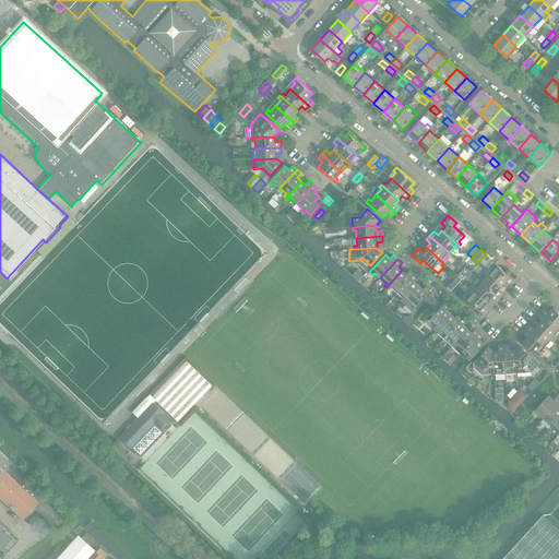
[(494,261),(485,270),(502,285),(507,282),(511,285),(514,281),(494,261)]
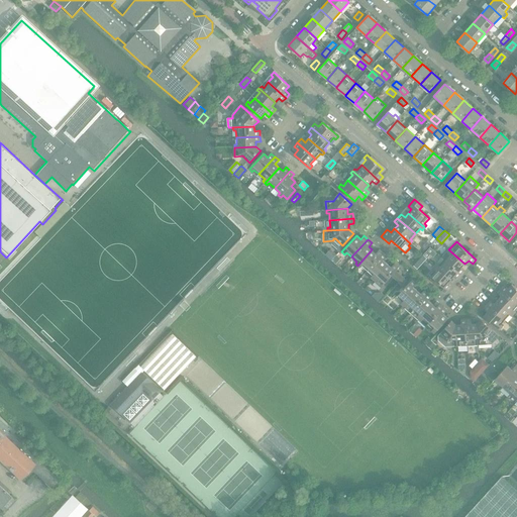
[(380,249),(376,253),(372,249),(357,266),(360,269),(363,266),(368,271),(384,252),(380,249)]
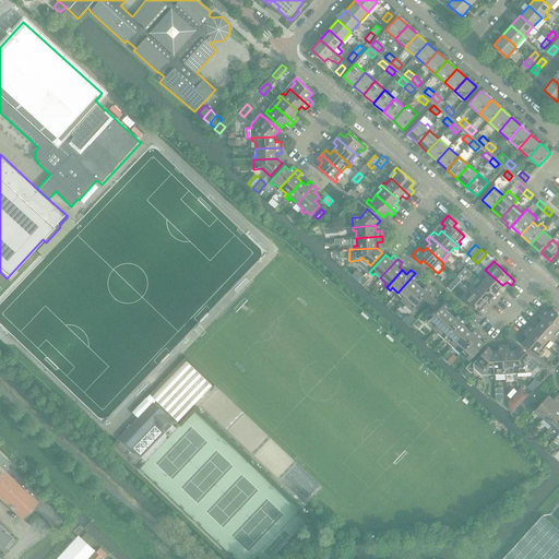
[(503,294),(499,289),(502,285),(485,270),(483,273),(486,275),(480,281),(499,298),(503,294)]
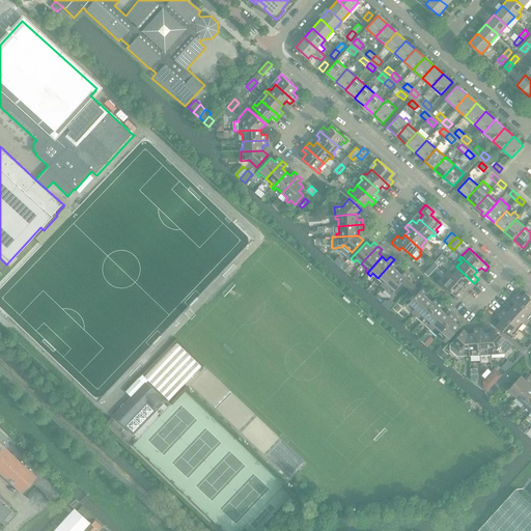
[(394,268),(397,263),(394,259),(378,278),(383,283),(381,285),(384,287),(398,271),(394,268)]
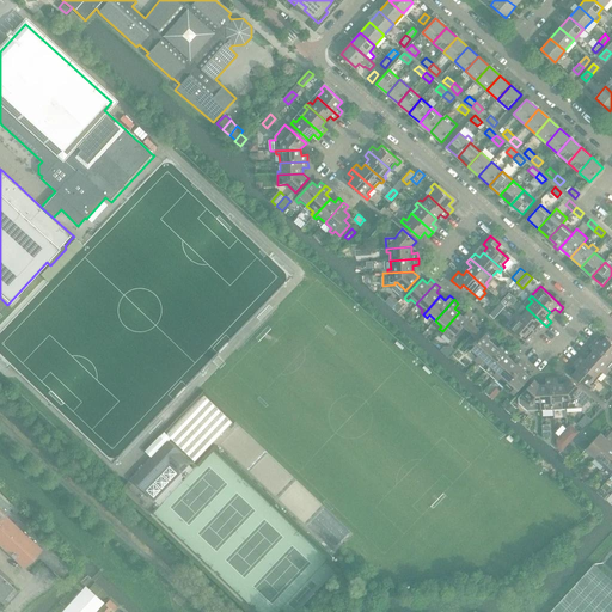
[(497,307),(490,314),(494,319),(495,318),(501,311),(497,307)]
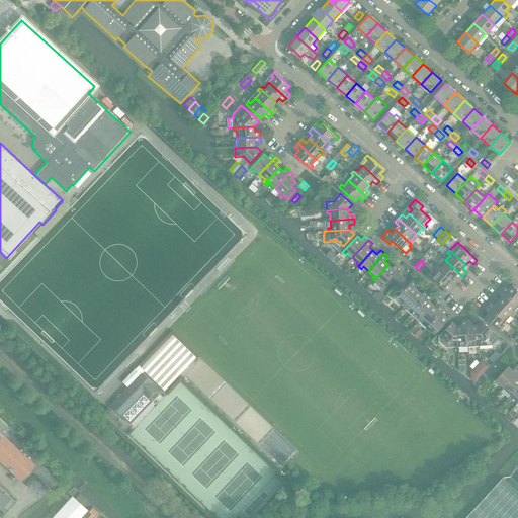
[(455,276),(459,279),(462,276),(445,260),(440,265),(438,263),(436,266),(452,280),(455,276)]
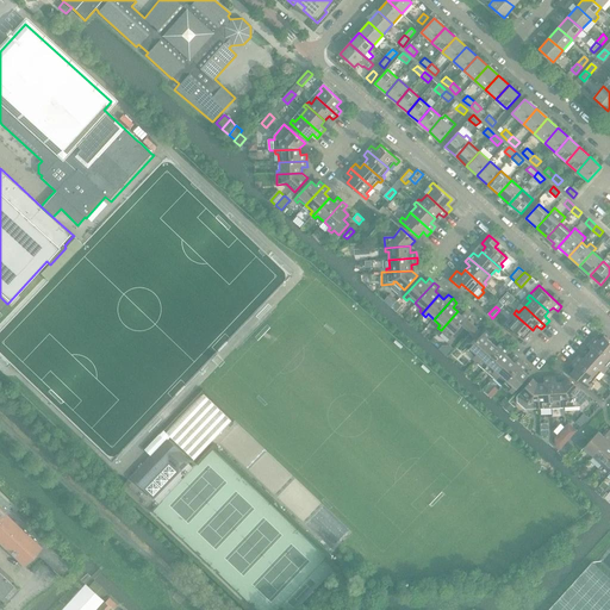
[(460,327),(477,341),(468,350),(475,356),(473,359),(475,361),(492,342),(489,338),(492,334),(487,329),(483,334),(467,319),(471,315),(466,310),(461,315),(458,311),(441,330),(443,332),(446,330),(452,336),(460,327)]
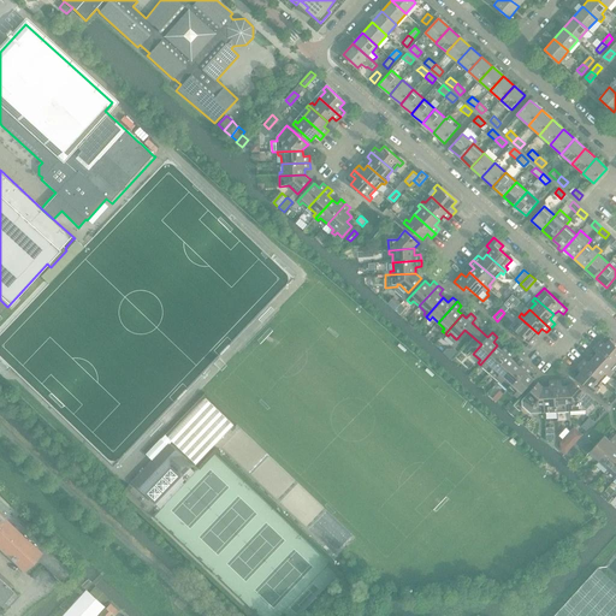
[(538,342),(533,338),(538,333),(519,317),(516,319),(519,321),(513,329),(533,347),(538,342)]
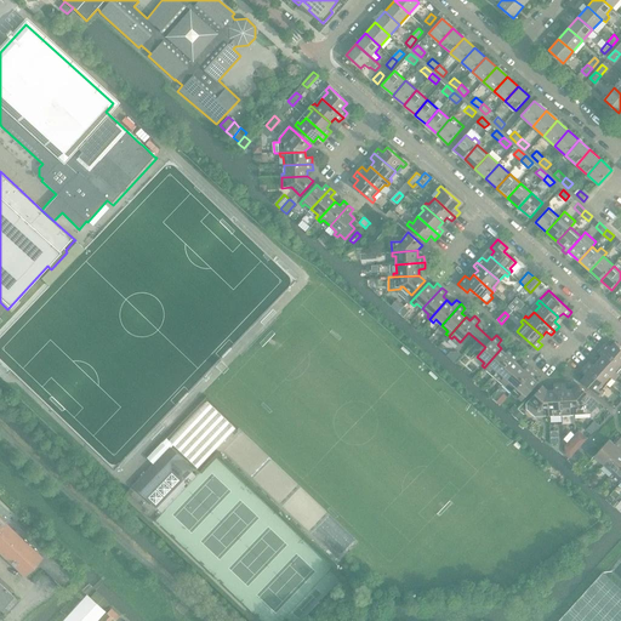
[(620,347),(615,341),(610,347),(605,342),(602,347),(620,364),(620,347)]
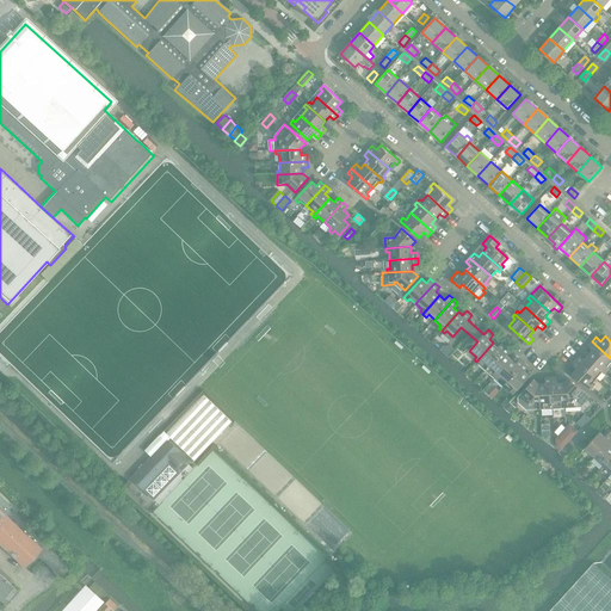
[(587,346),(592,350),(588,355),(608,371),(610,369),(608,366),(610,362),(610,358),(592,341),(587,346)]
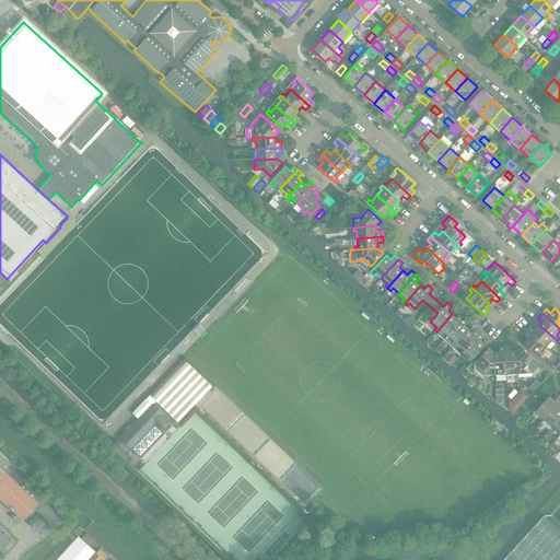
[(436,331),(445,339),(464,317),(461,314),(456,317),(452,314),(436,331)]
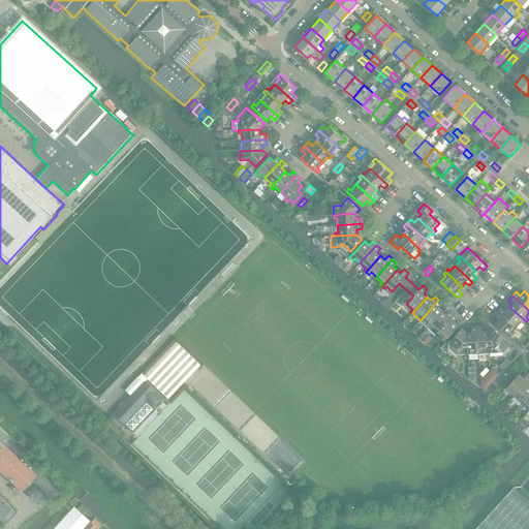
[(421,320),(428,328),(443,311),(439,307),(442,304),(438,300),(421,320)]
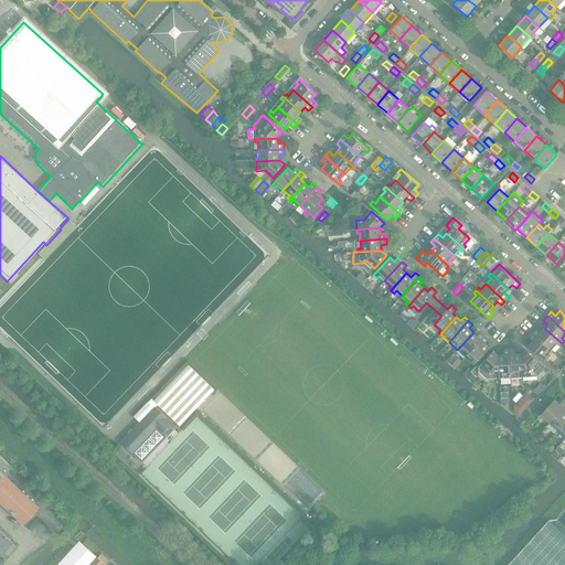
[(541,332),(536,328),(532,332),(552,350),(556,344),(560,347),(562,343),(544,328),(541,332)]
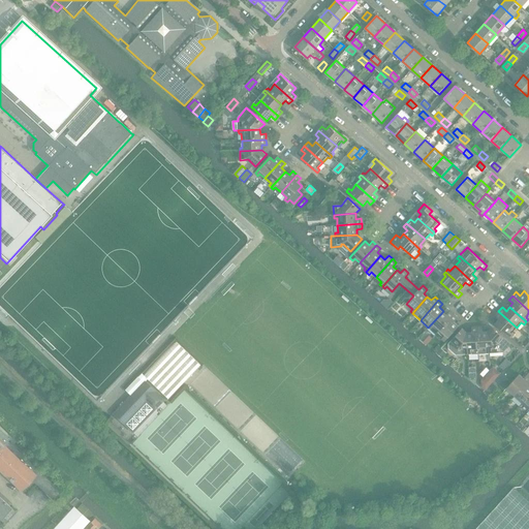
[(436,335),(438,332),(455,314),(450,310),(446,314),(443,311),(428,328),(436,335)]
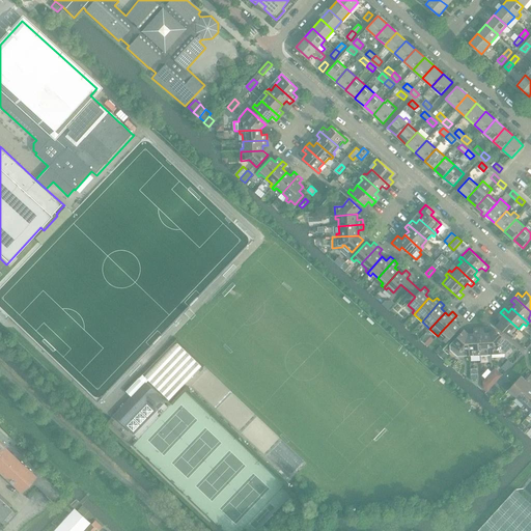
[(497,316),(501,320),(497,325),(513,339),(516,336),(513,334),(519,329),(500,312),(497,316)]
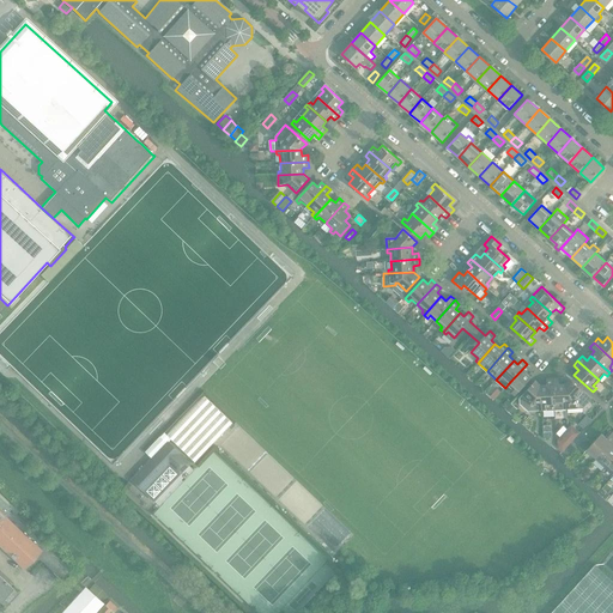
[(514,390),(511,393),(515,396),(532,377),(527,372),(532,368),(527,364),(508,384),(514,390)]
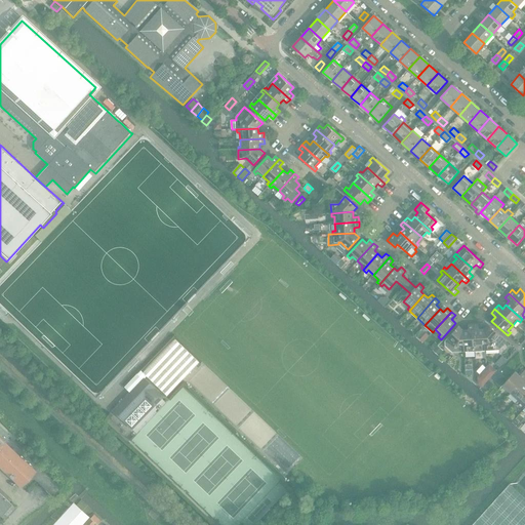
[(463,330),(465,352),(475,352),(474,324),(469,325),(469,330),(463,330)]
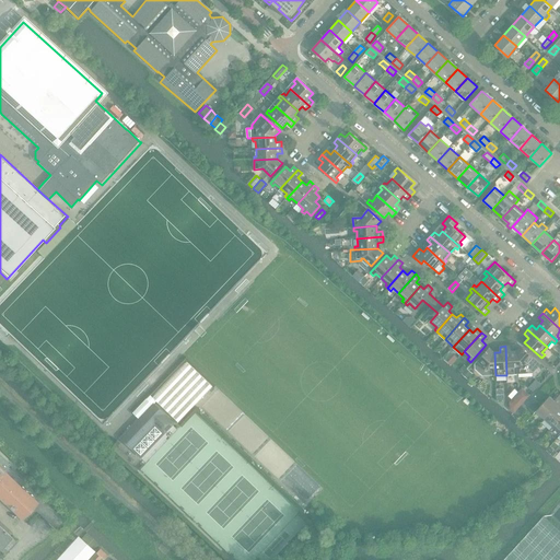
[(511,346),(505,346),(506,375),(518,374),(516,351),(511,351),(511,346)]
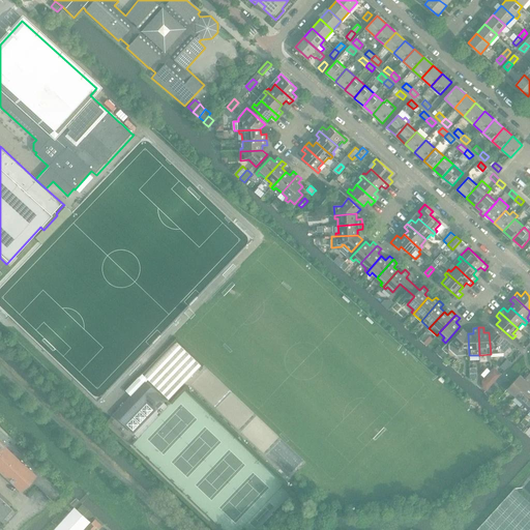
[(494,327),(489,332),(491,354),(499,353),(502,353),(511,344),(494,327)]
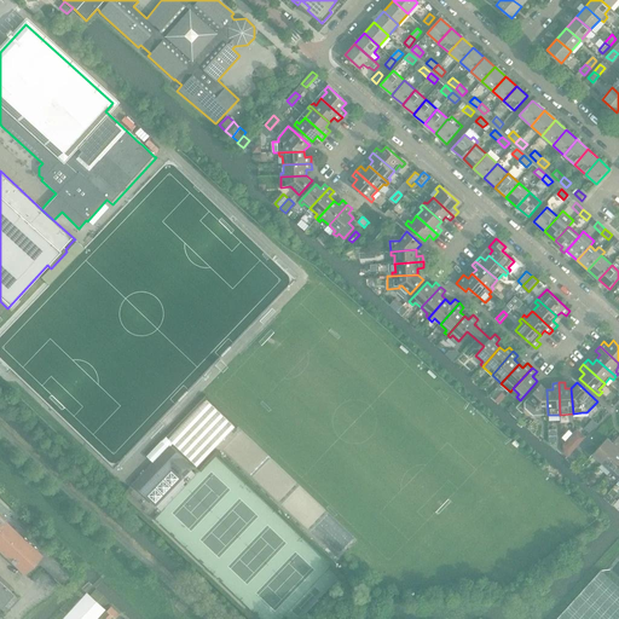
[(534,416),(537,416),(548,415),(547,389),(541,385),(526,400),(526,409),(534,416)]
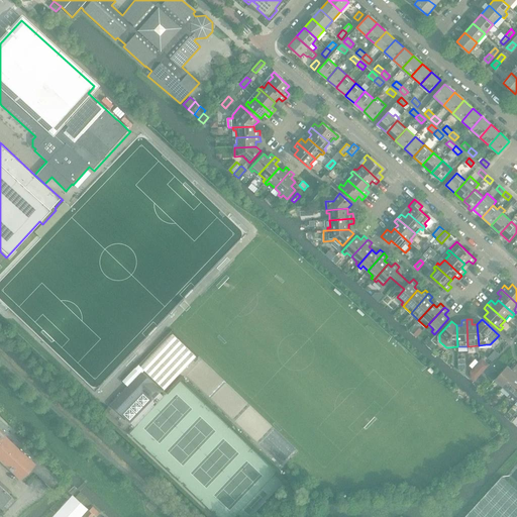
[(152,383),(142,373),(143,372),(164,390),(195,356),(172,334),(140,368),(138,366),(135,369),(134,368),(121,382),(128,388),(111,405),(121,415),(127,420),(148,397),(152,400),(161,392),(151,383),(152,383)]
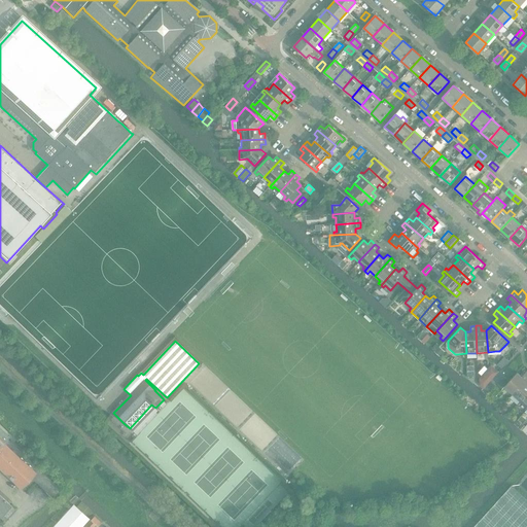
[(483,390),(497,374),(490,366),(479,379),(479,387),(483,390)]
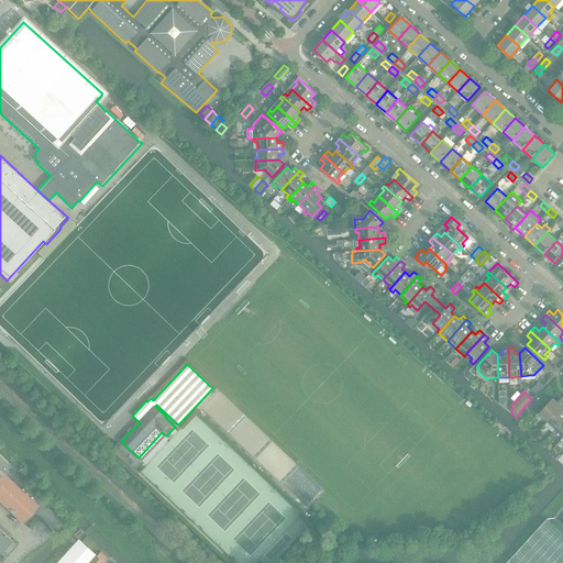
[(553,398),(540,412),(549,421),(562,404),(562,396),(558,403),(553,398)]
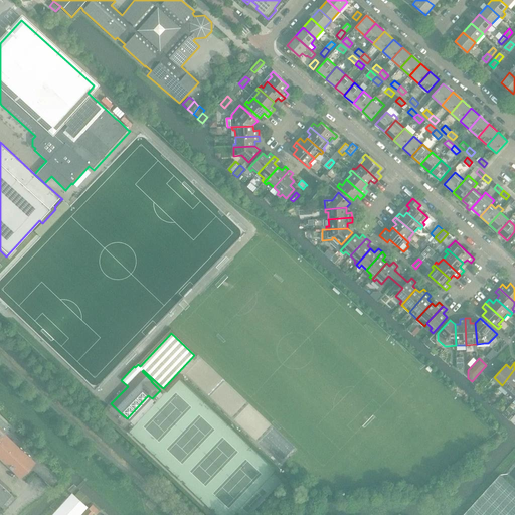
[(514,369),(502,385),(509,391),(514,384),(514,369)]
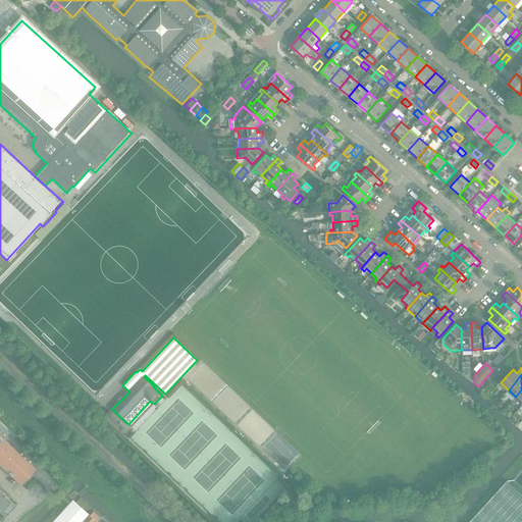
[(0,465),(21,485),(33,472),(47,485),(45,488),(51,493),(60,484),(31,457),(7,435),(9,433),(0,424),(0,465)]
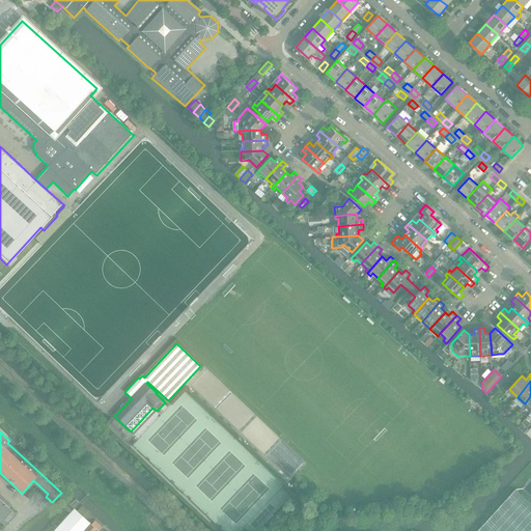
[(530,530),(530,502),(515,488),(476,530),(530,530)]
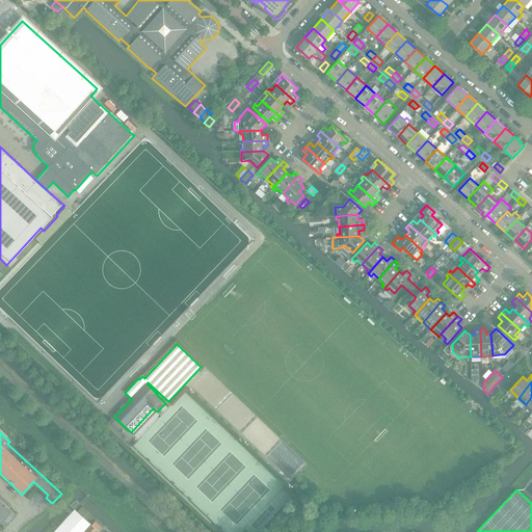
[(0,523),(5,527),(16,515),(6,506),(8,504),(0,496),(0,523)]
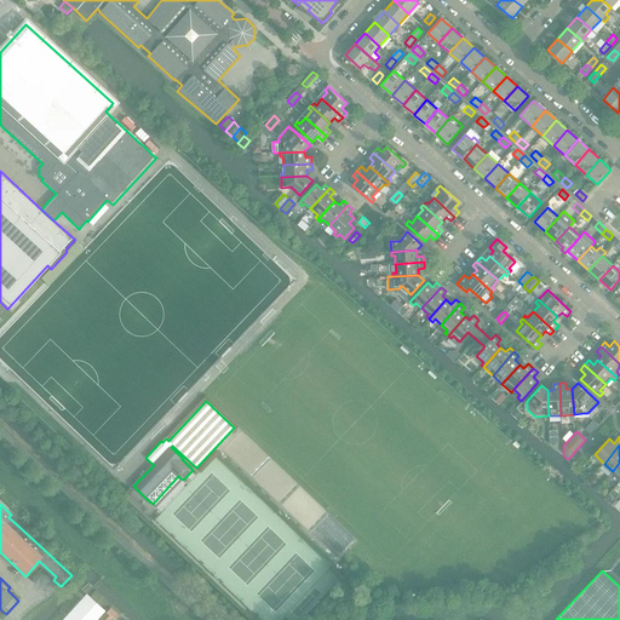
[(96,619),(104,612),(86,595),(63,619),(96,619)]
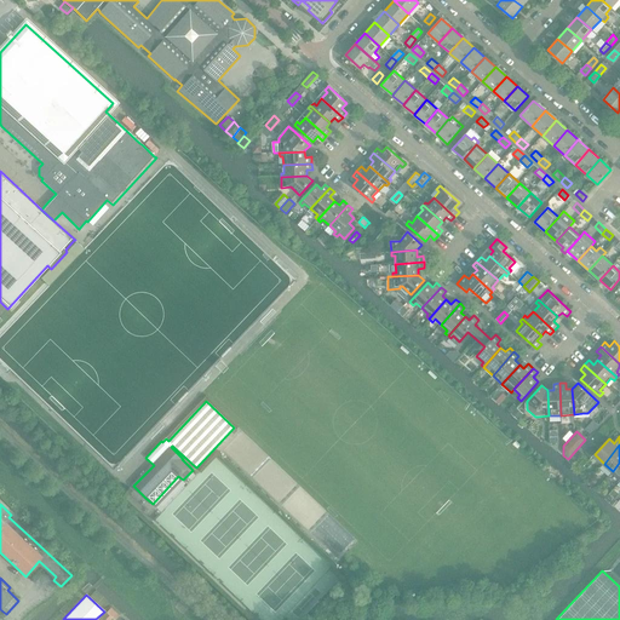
[(114,619),(120,615),(112,608),(99,619),(98,619),(110,619),(113,618),(114,619)]
